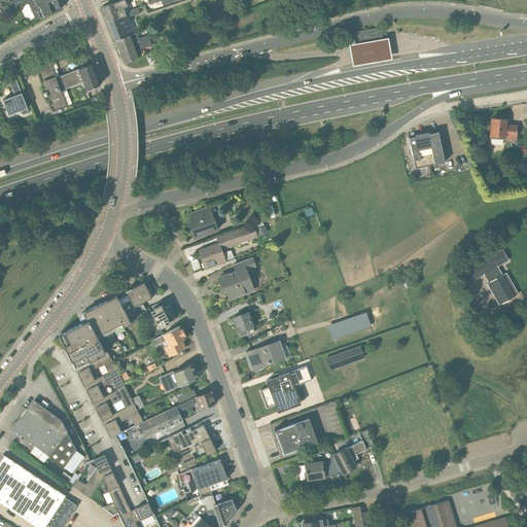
[(15,0),(8,5),(10,10),(11,11),(31,0),(15,0)]
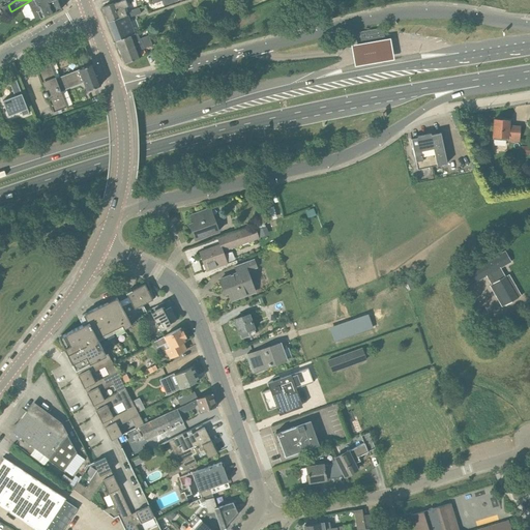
[(32,0),(28,3),(30,9),(36,20),(40,18),(40,19),(43,18),(43,17),(61,9),(60,6),(62,5),(60,1),(59,2),(57,0),(32,0)]
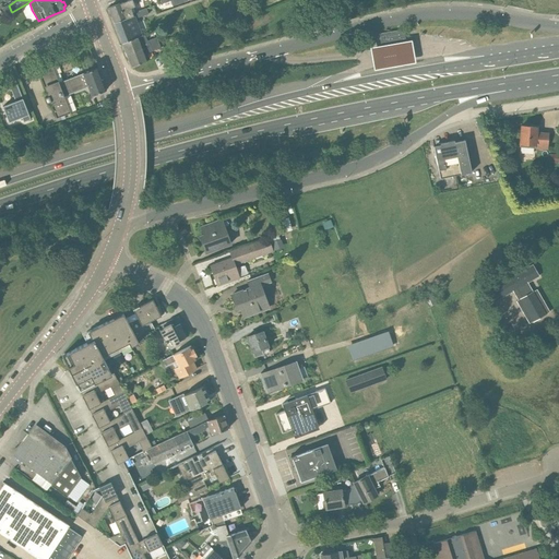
[(131,9),(134,7),(132,0),(131,0),(109,8),(115,23),(134,15),(131,9)]
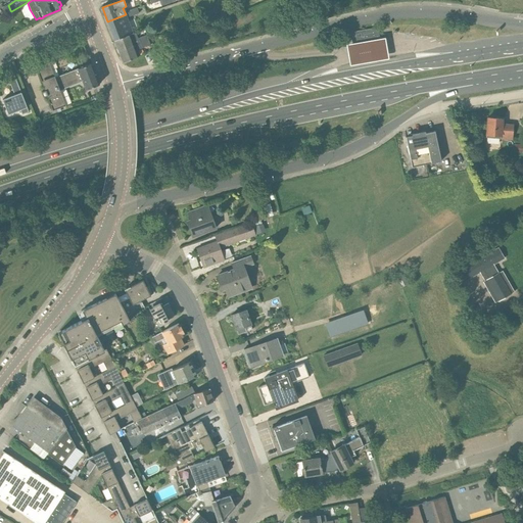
[(0,15),(10,10),(8,5),(7,4),(0,8),(0,15)]
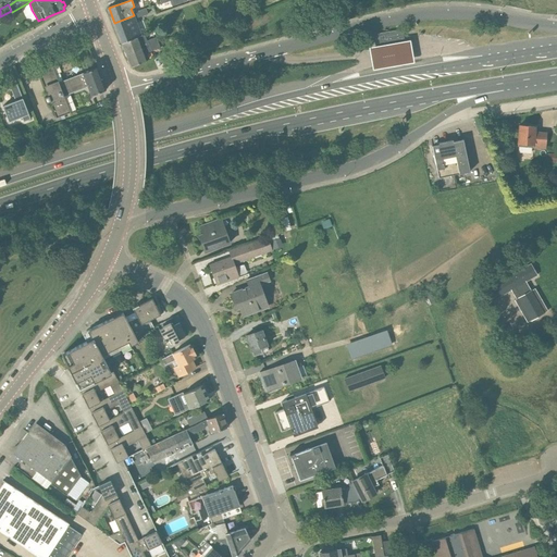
[(122,42),(138,37),(140,36),(134,15),(114,23),(122,42)]
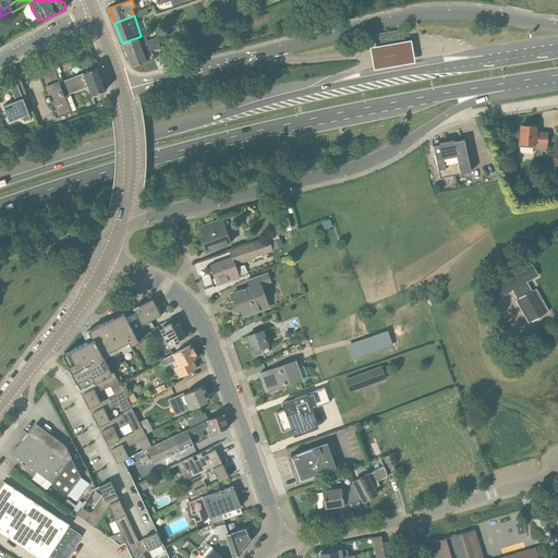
[(404,44),(403,32),(379,35),(381,48),(404,44)]
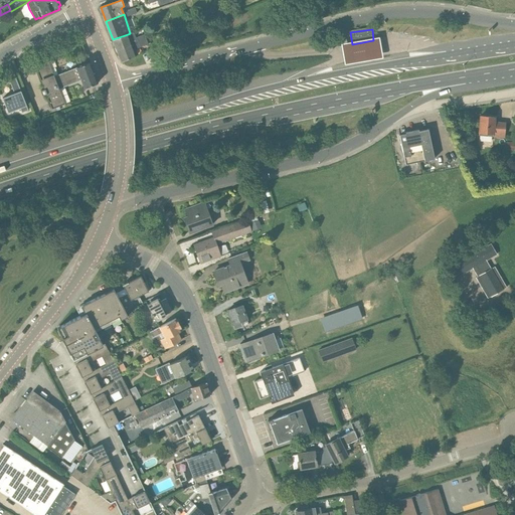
[(117,51),(147,40),(145,35),(130,40),(128,34),(113,39),(117,51)]
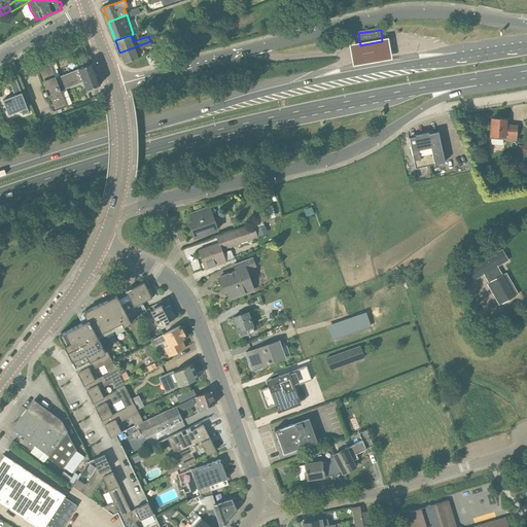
[(360,45),(350,47),(351,57),(353,68),(392,61),(390,50),(389,40),(382,41),(360,45)]
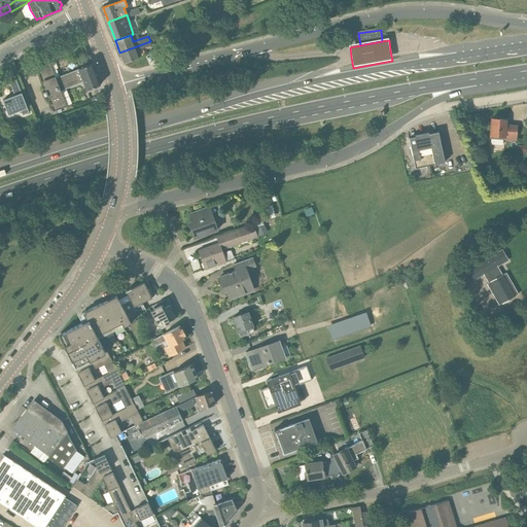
[(150,41),(119,53),(124,64),(139,58),(137,51),(151,45),(150,41)]
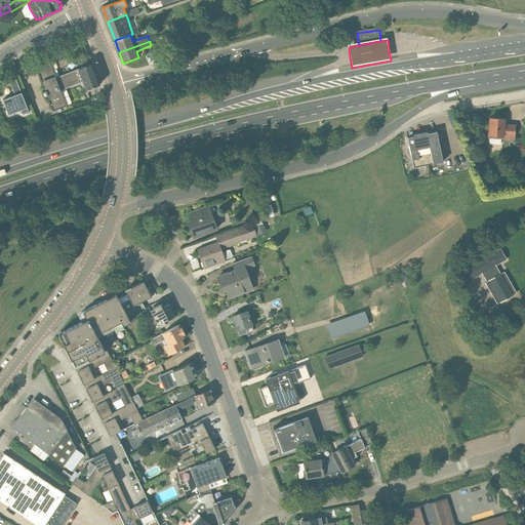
[(99,85),(89,58),(81,62),(83,67),(55,78),(49,62),(36,67),(45,90),(42,92),(44,97),(47,95),(53,111),(67,106),(61,90),(83,82),(86,90),(99,85)]
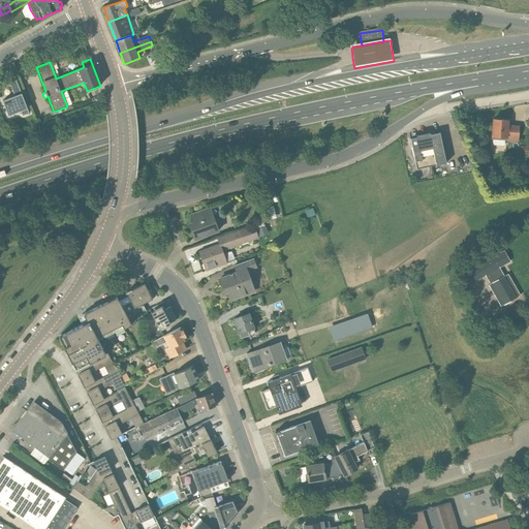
[(29,113),(22,93),(17,80),(9,83),(14,96),(3,100),(8,116),(21,111),(23,116),(29,113)]
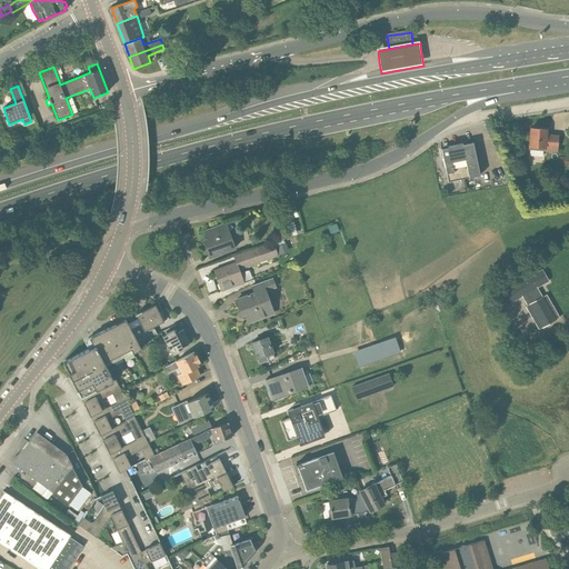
[(556,152),(557,137),(546,136),(546,130),(530,129),(529,150),(556,152)]
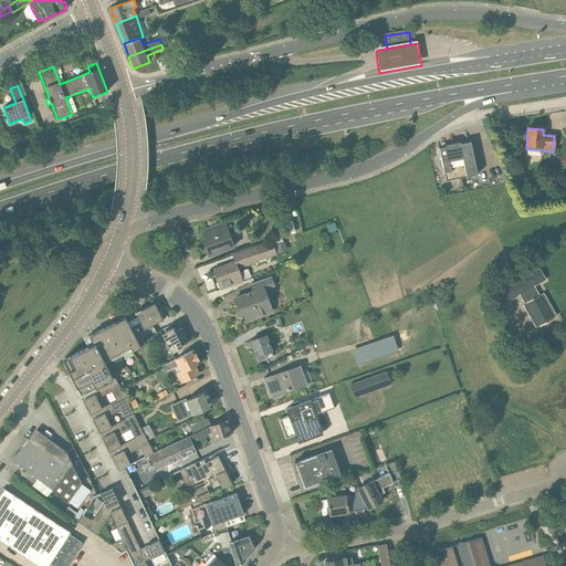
[(439,149),(446,181),(478,175),(470,143),(439,149)]
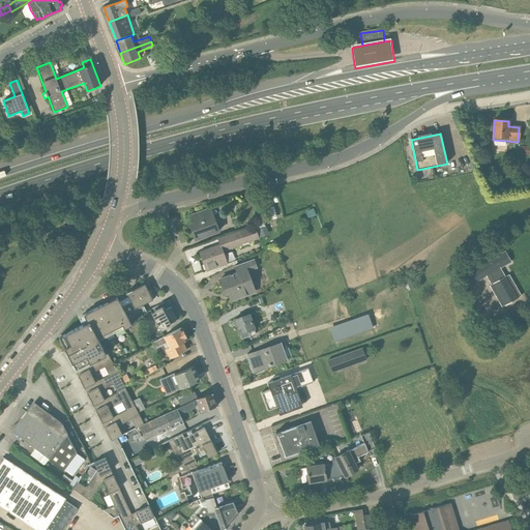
[(529,147),(521,146),(520,154),(528,155),(529,155),(529,146),(529,147)]
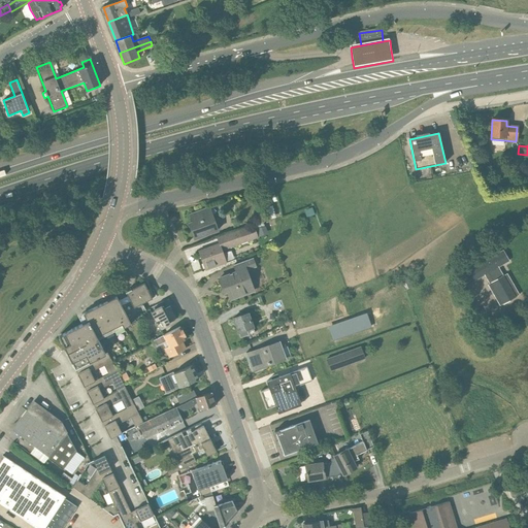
[(306,210),(309,217),(315,215),(311,207),(306,210)]
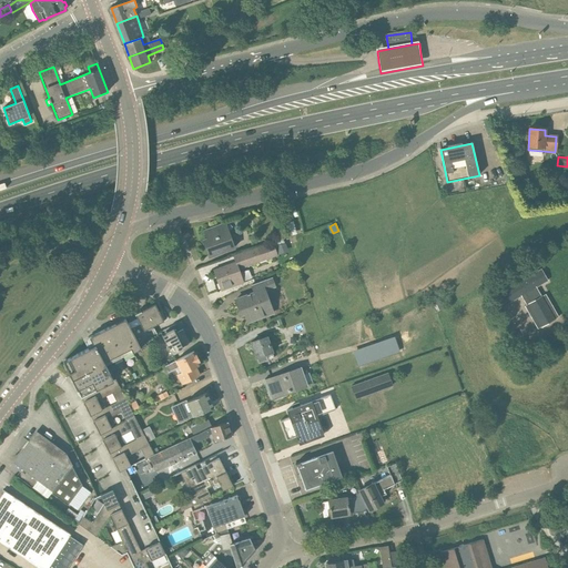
[(225,233),(222,224),(204,231),(208,239),(203,241),(208,253),(220,249),(221,253),(234,247),(229,232),(225,233)]
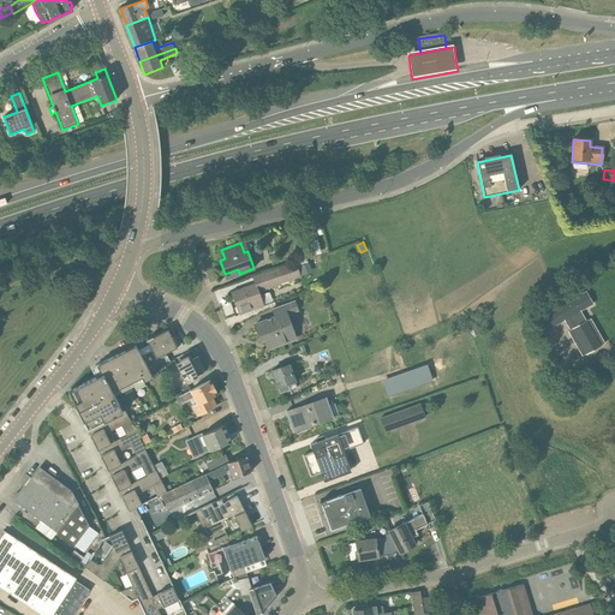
[(294,263),(266,274),(270,287),(299,278),(299,276),(296,267),(309,262),(308,258),(294,263)]
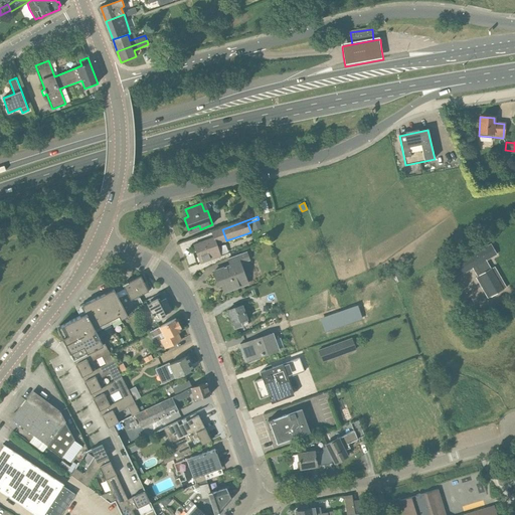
[(217,244),(226,240),(222,229),(213,232),(215,237),(194,244),(200,264),(222,256),(217,244)]
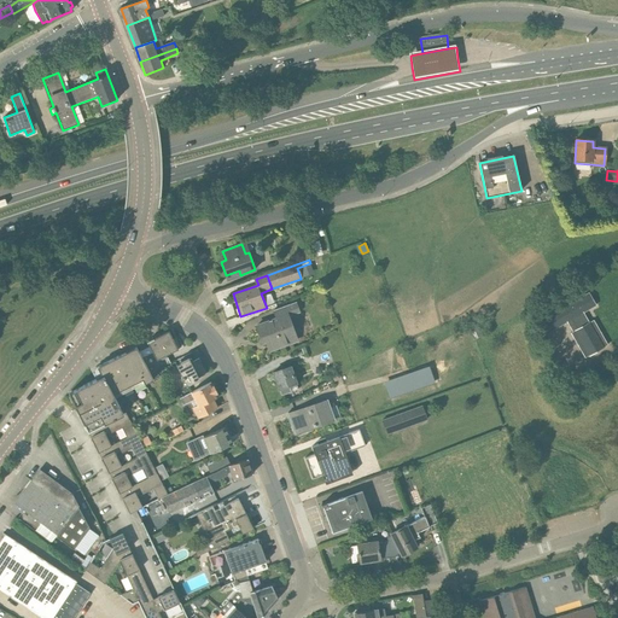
[(584,325),(579,315),(595,305),(588,293),(538,321),(546,333),(566,322),(572,332),(571,333),(584,359),(607,345),(593,320),(584,325)]
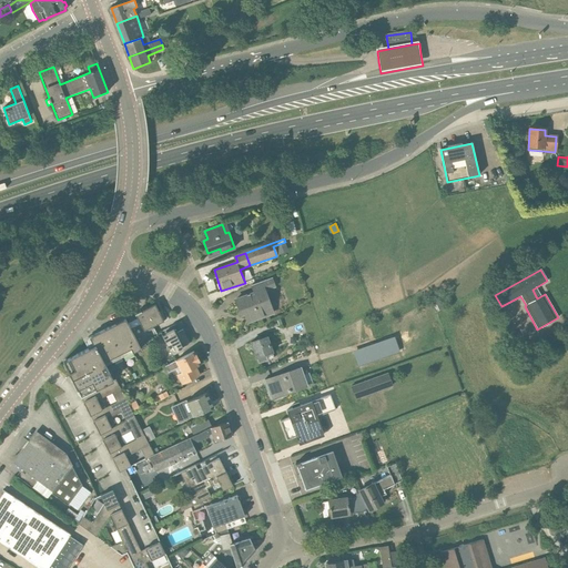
[(269,315),(265,305),(270,303),(265,292),(275,288),(272,279),(252,286),(254,293),(235,300),(239,310),(243,308),(247,322),(269,315)]
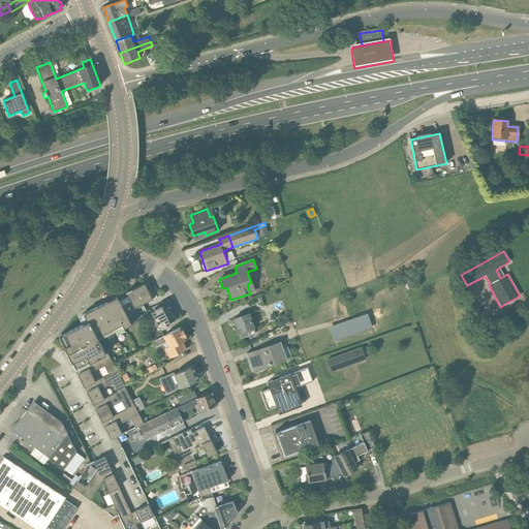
[(406,290),(415,286),(410,276),(401,281),(406,290)]
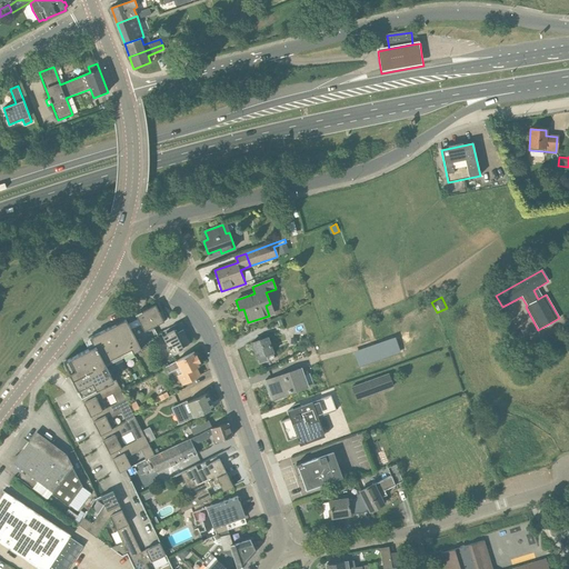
[(165,321),(156,305),(135,315),(136,316),(145,331),(163,322),(165,321)]
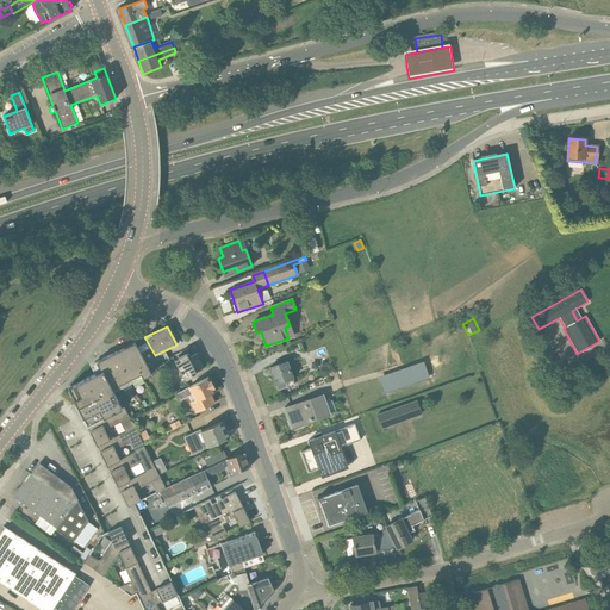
[(86,424),(120,408),(111,387),(139,373),(142,378),(150,373),(141,354),(137,347),(134,348),(131,344),(119,350),(117,352),(94,362),(95,363),(97,362),(101,371),(81,381),(68,388),(78,406),(76,408),(86,424)]
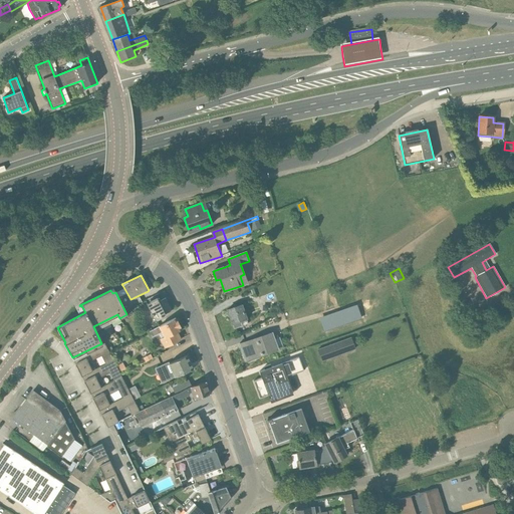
[(158,299),(157,298),(147,302),(149,307),(155,320),(172,311),(166,298),(161,300),(159,298),(158,299)]
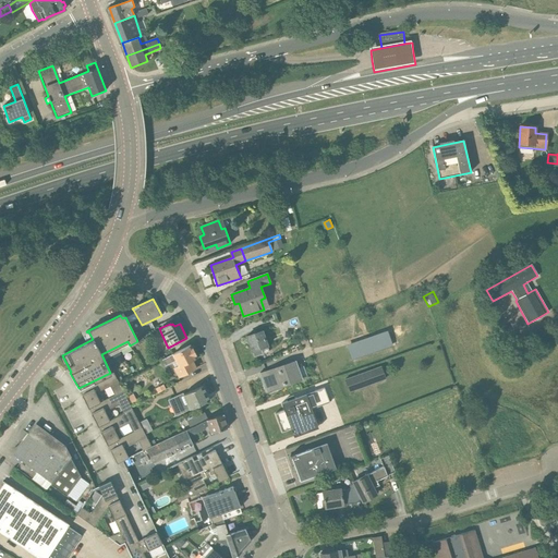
[(510,335),(505,325),(499,328),(509,344),(519,339),(514,332),(510,335)]
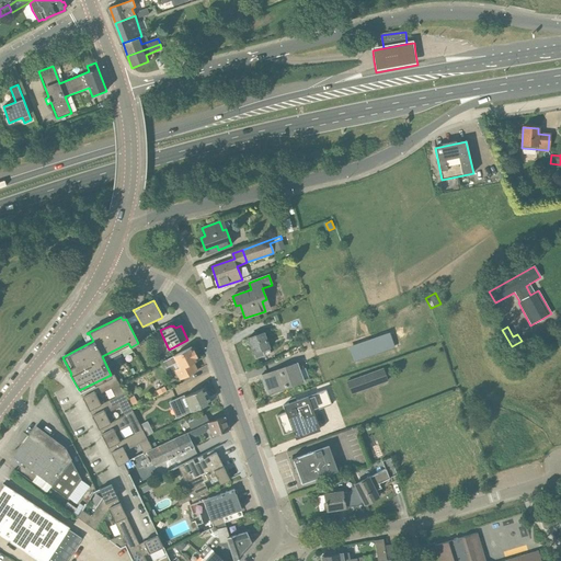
[(392,331),(350,344),(355,361),(397,347),(392,331)]
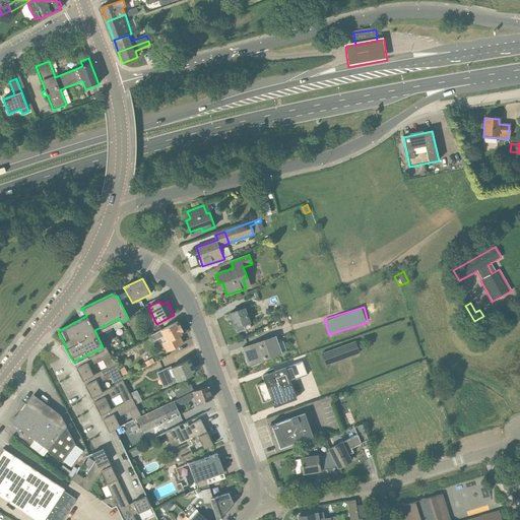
[(237,332),(245,330),(244,326),(252,323),(247,308),(230,314),(237,332)]
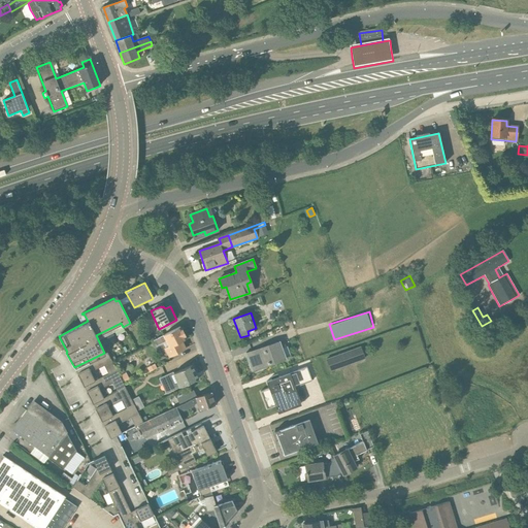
[(186,349),(182,341),(186,339),(180,327),(154,340),(157,347),(166,341),(168,345),(164,348),(168,357),(186,349)]
